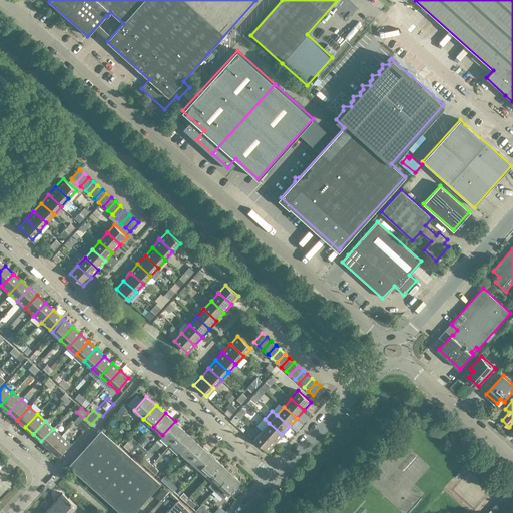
[(175,421),(162,435),(171,444),(184,430),(175,421)]
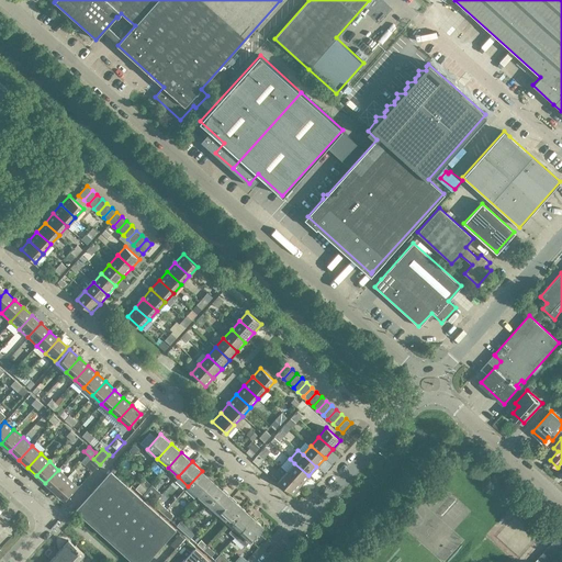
[(294,463),(287,472),(301,485),(308,475),(294,463)]
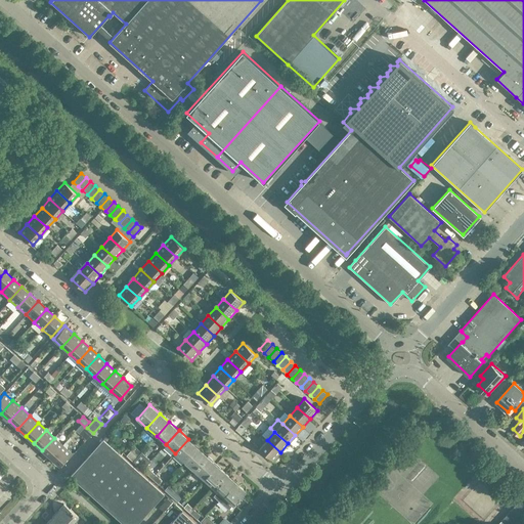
[(54,438),(42,450),(50,459),(62,445),(54,438)]
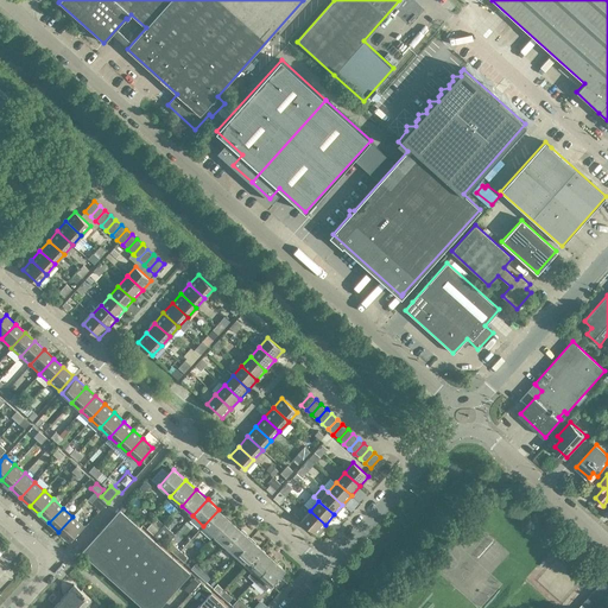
[(137,524),(125,514),(120,510),(81,552),(143,607),(158,607),(190,574),(137,524)]
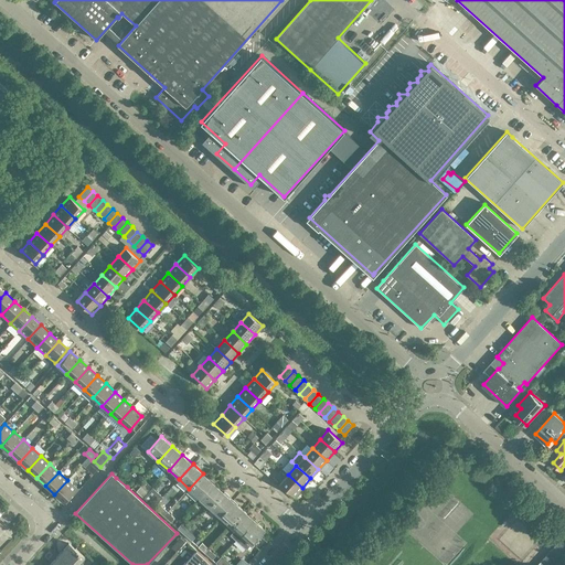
[(116,478),(127,487),(131,482),(120,473),(116,478)]
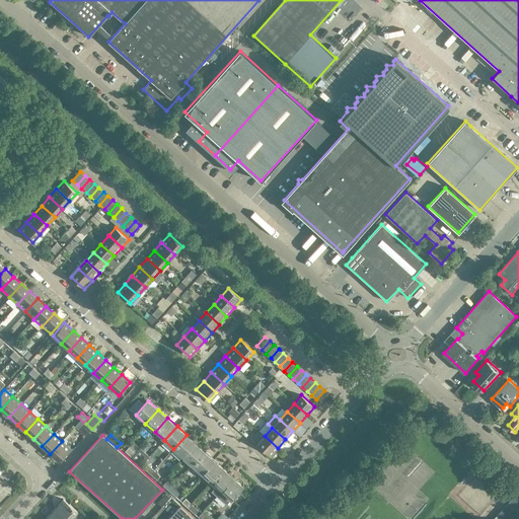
[(196,443),(187,435),(173,449),(183,457),(196,443)]
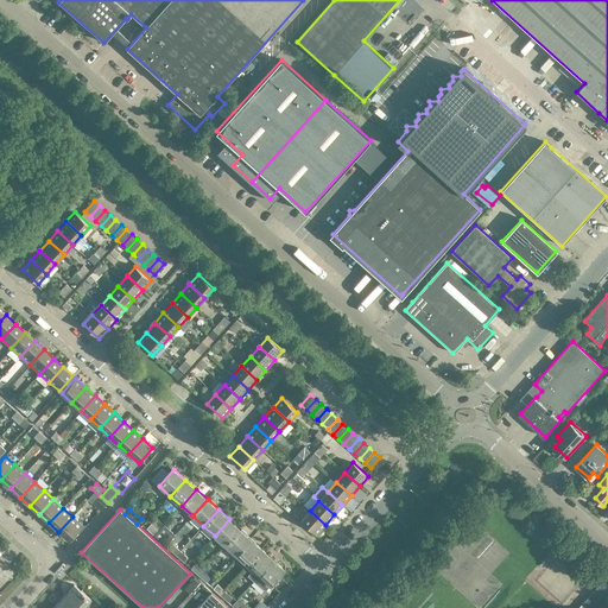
[(310,511),(302,520),(317,534),(325,525),(310,511)]
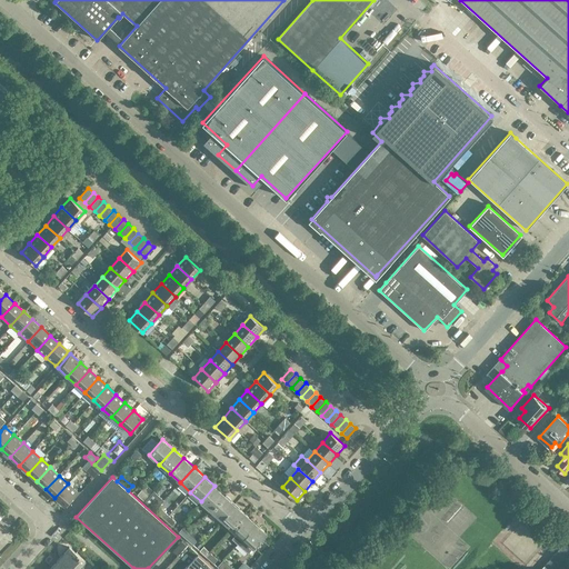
[(68,483),(55,498),(65,506),(77,491),(68,483)]
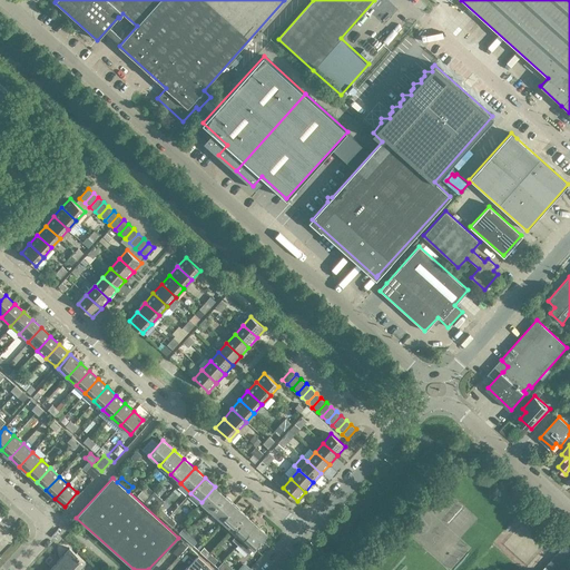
[(145,502),(154,492),(146,485),(137,495),(145,502)]
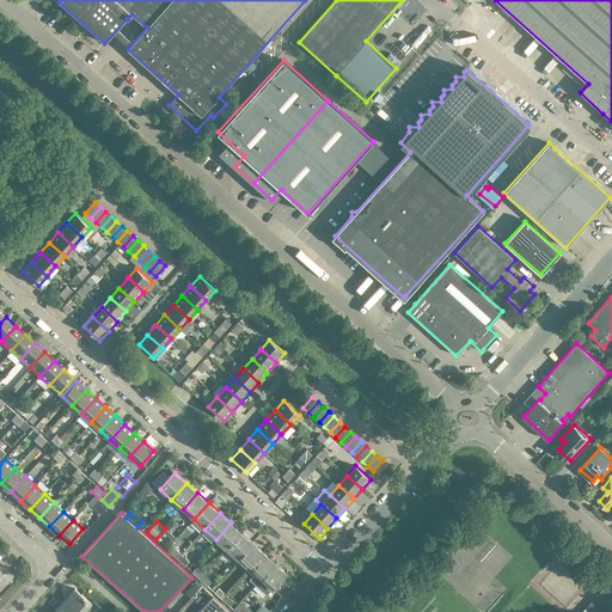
[(243,533),(231,522),(216,539),(227,550),(243,533)]
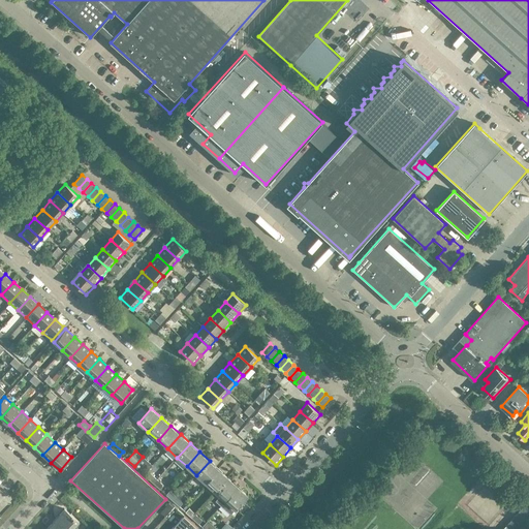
[(134,466),(144,474),(152,465),(143,457),(134,466)]
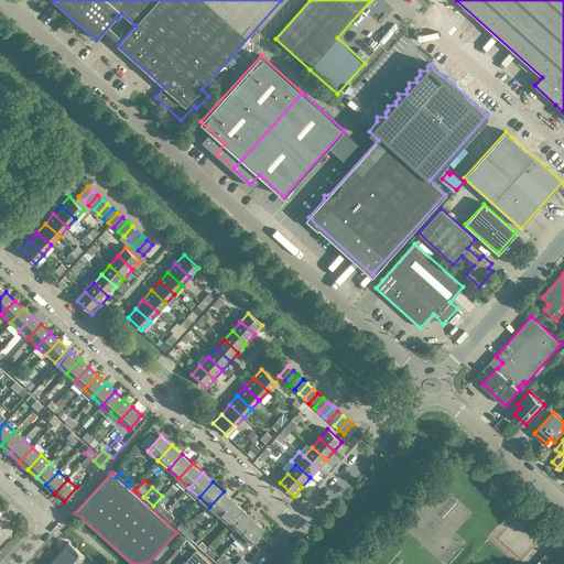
[(234,500),(224,491),(209,507),(220,516),(234,500)]
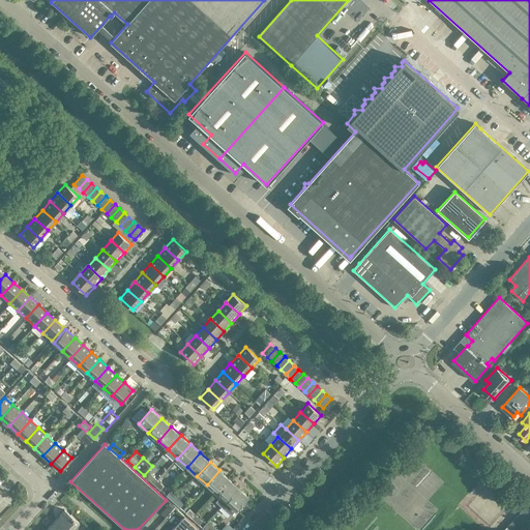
[(229,478),(219,470),(207,484),(216,493),(229,478)]
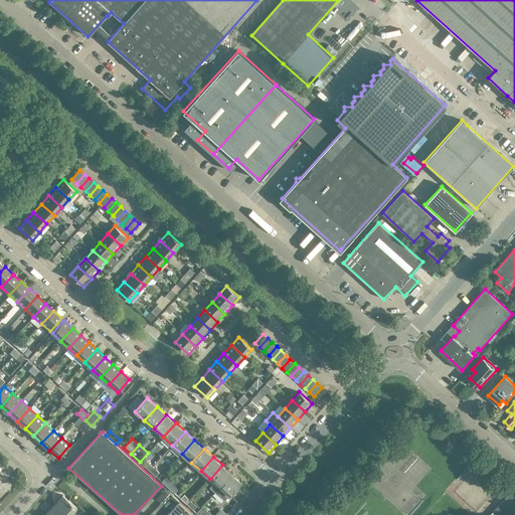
[(150,471),(153,467),(146,461),(143,465),(150,471)]
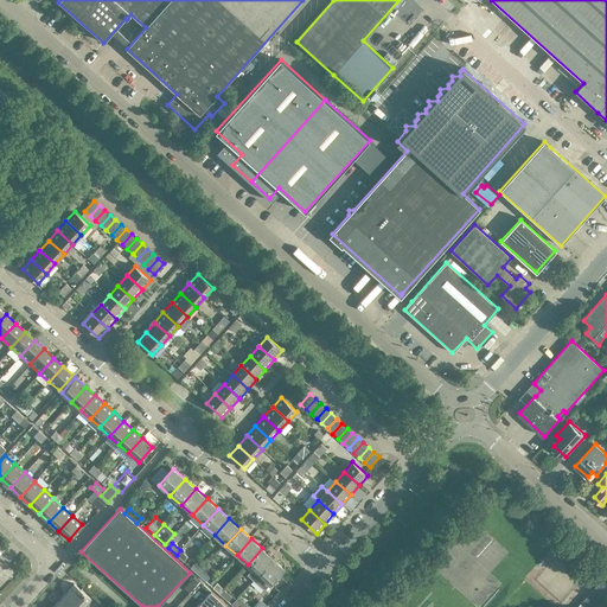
[(274,558),(262,548),(248,564),(253,569),(248,575),(255,581),(274,558)]
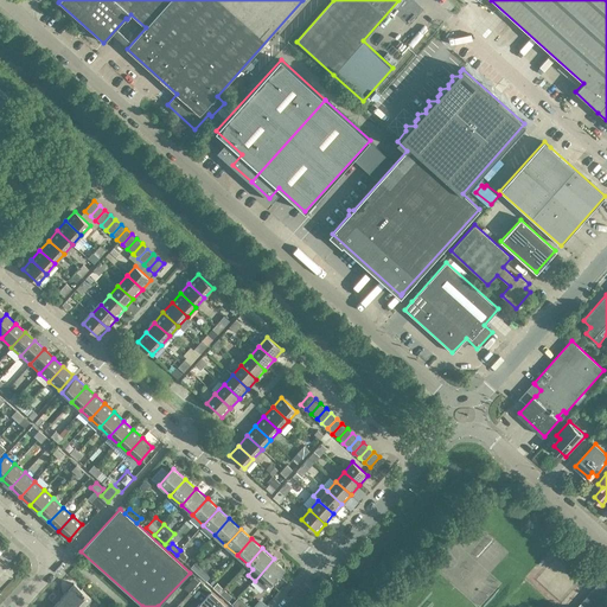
[(177,555),(183,561),(187,556),(180,550),(177,555)]
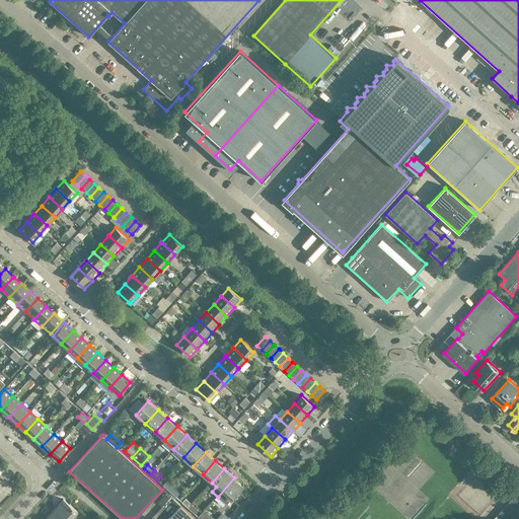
[(243,486),(234,477),(218,497),(227,505),(243,486)]
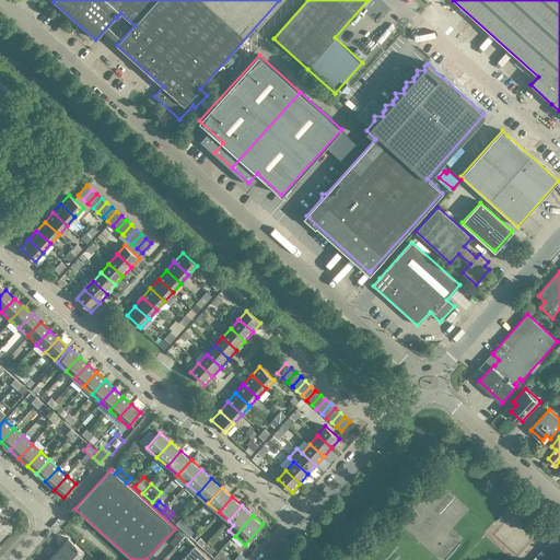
[(179,518),(175,523),(184,531),(187,526),(179,518)]
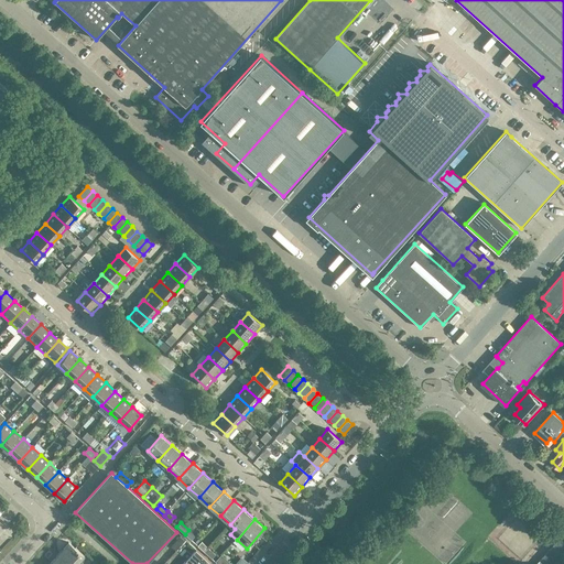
[(188,530),(185,534),(191,540),(195,535),(188,530)]
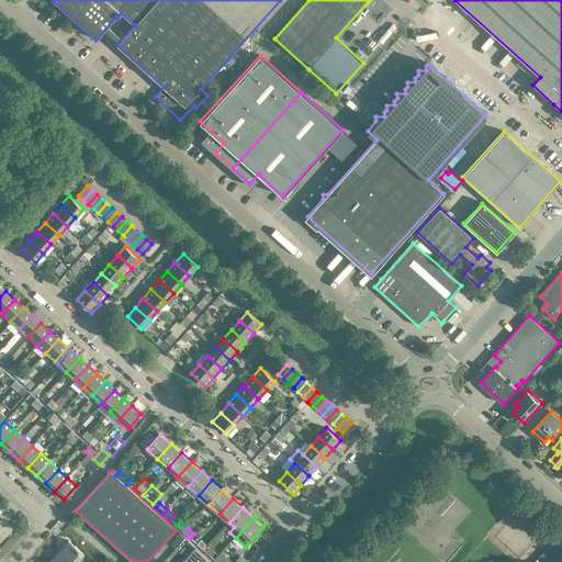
[(561,540),(558,537),(539,558),(535,561),(553,561),(561,552),(561,540)]
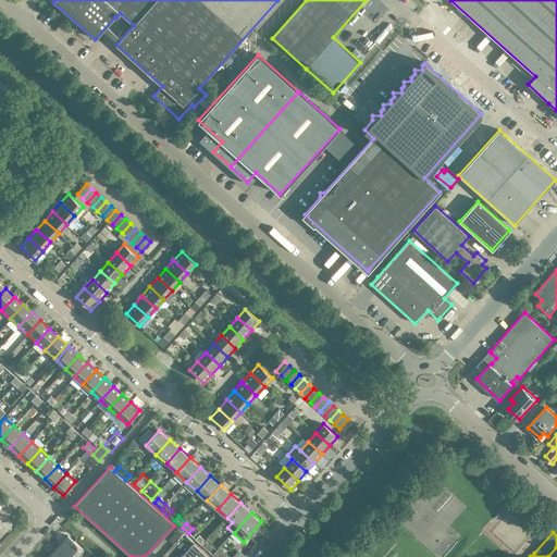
[(168,556),(177,546),(180,548),(185,542),(183,540),(186,536),(183,533),(164,554),(168,556)]
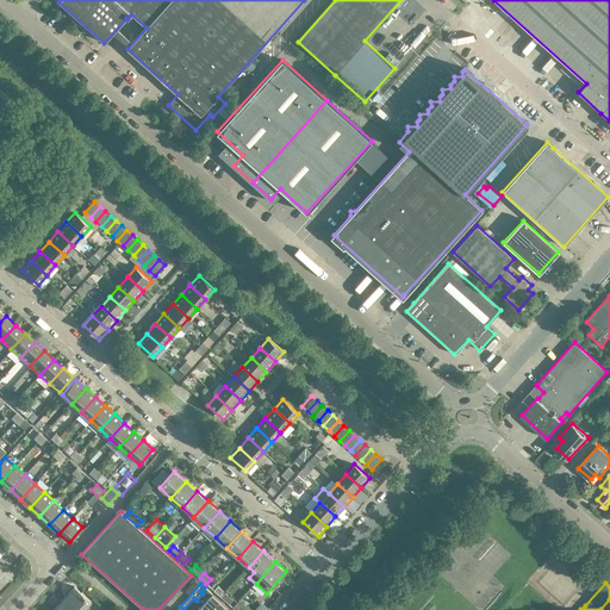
[(217,585),(213,590),(222,598),(226,593),(217,585)]
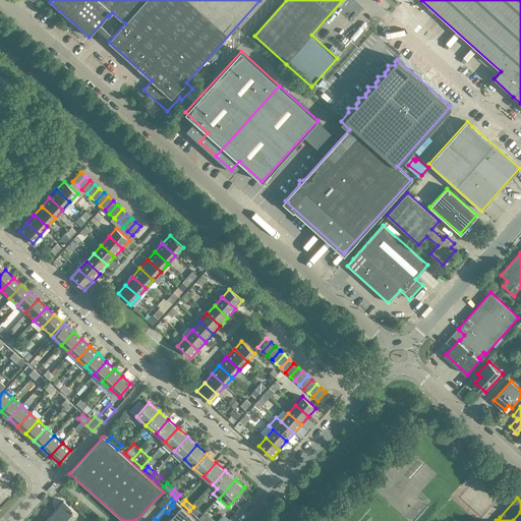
[(64,501),(55,511),(66,520),(70,520),(78,514),(64,501)]
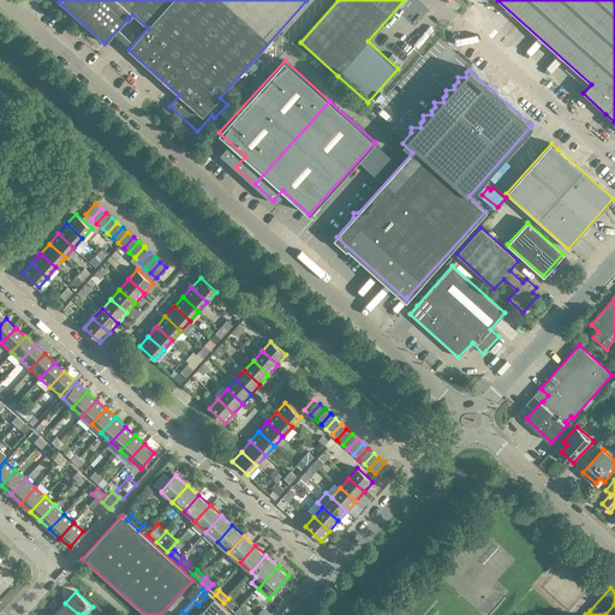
[(228,598),(224,603),(231,609),(234,604),(228,598)]
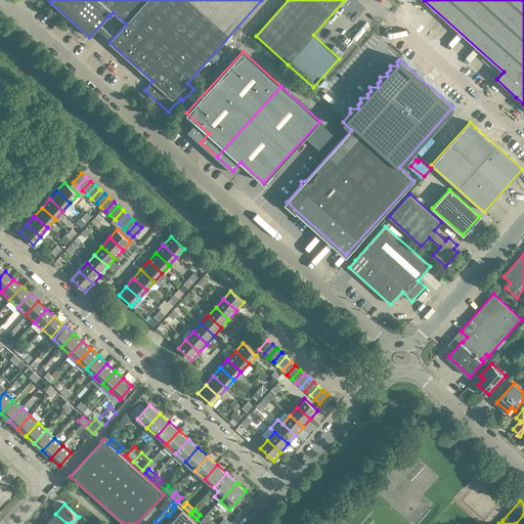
[(182,511),(173,520),(177,523),(197,523),(182,511)]
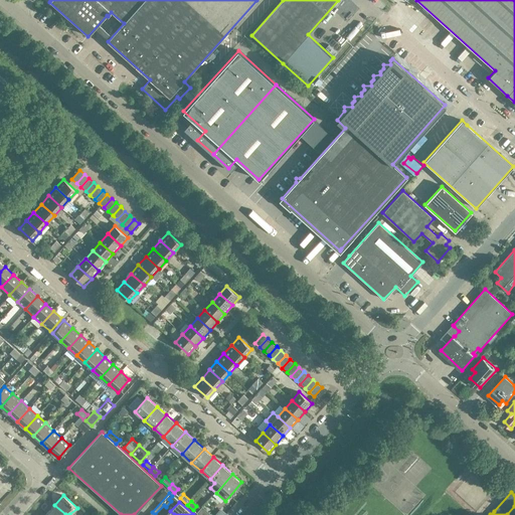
[(65,514),(54,505),(46,514),(65,514)]
